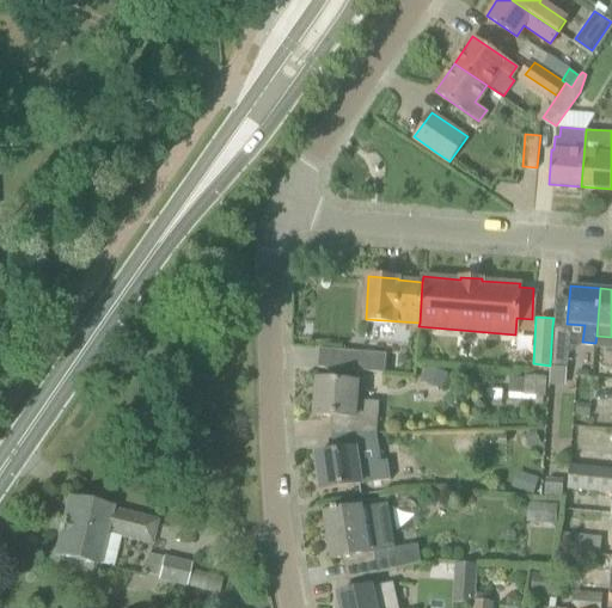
[(552,326),(550,366),(567,367),(570,327),(552,326)]
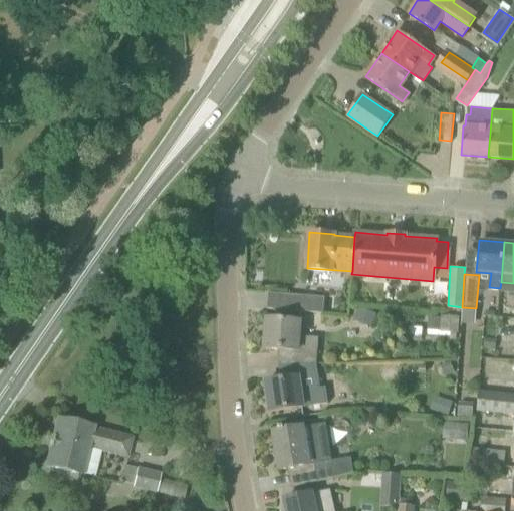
[(267,307),(299,309),(301,293),(268,290),(267,307)]
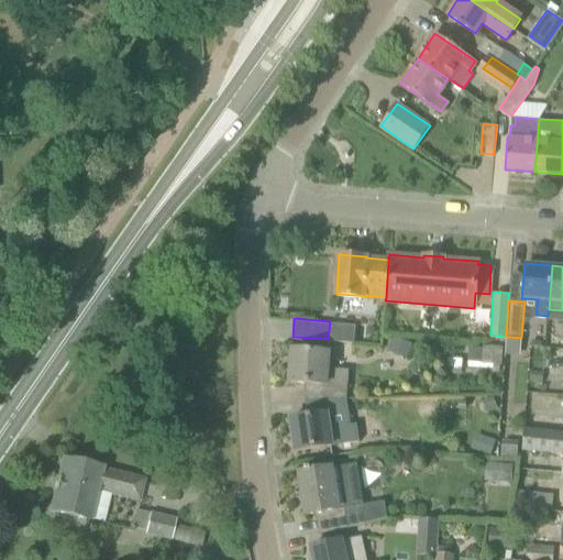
[(393,333),(386,348),(405,357),(411,342),(393,333)]
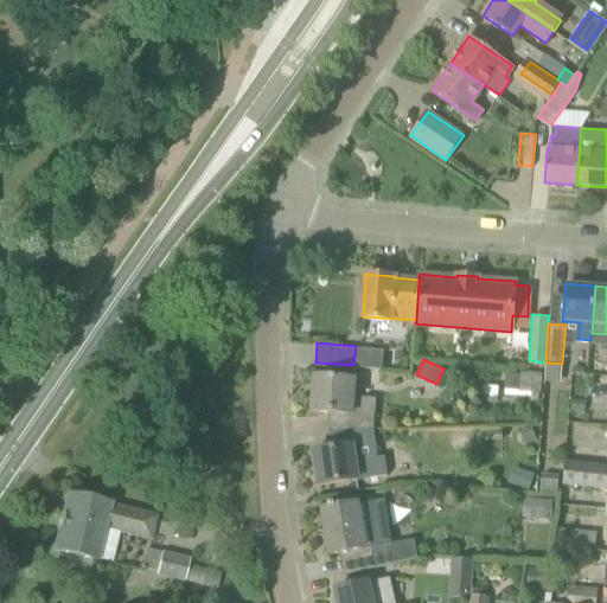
[(518,390),(532,390),(540,390),(542,371),(519,370),(518,373),(518,390)]
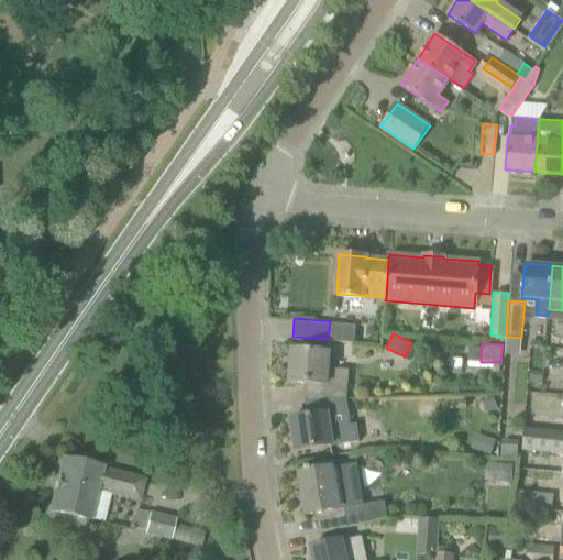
[(305,382),(306,399),(345,397),(349,369),(328,366),(329,351),(293,348),(289,381),(305,382)]
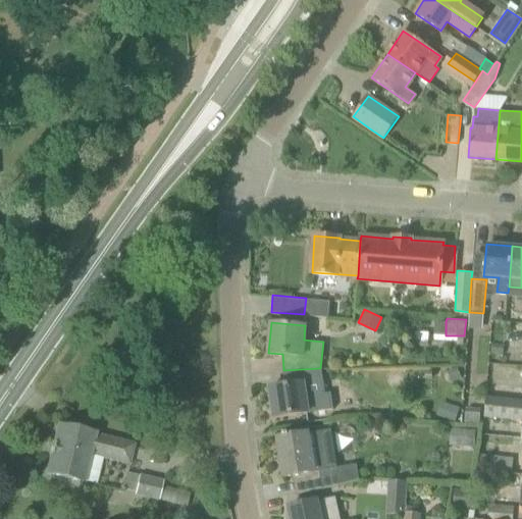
[(269,386),(274,417),(332,407),(330,392),(324,392),(320,368),(283,370),(283,384),(269,386)]
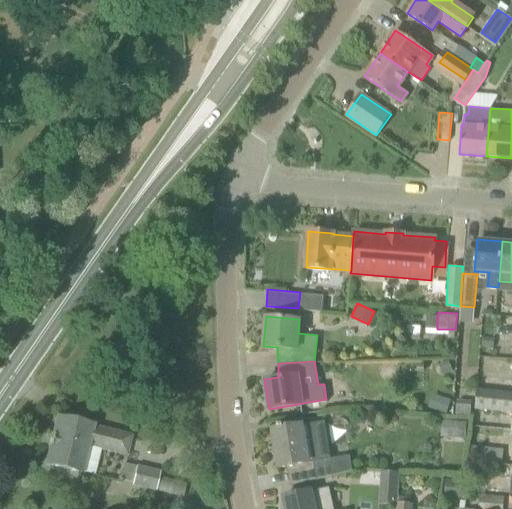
[(474,408),(511,411),(511,404),(511,391),(509,391),(479,387),(476,387),(474,408)]
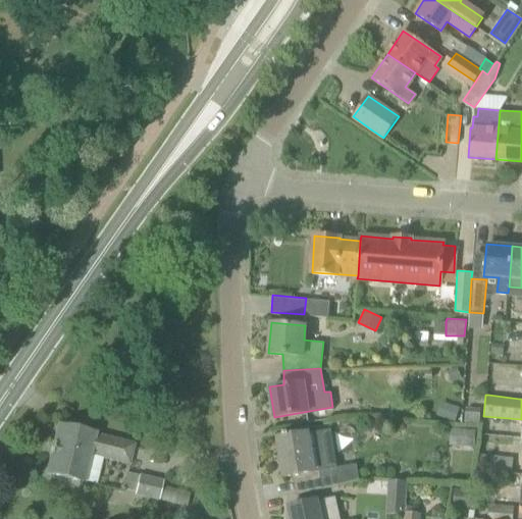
[(84,481),(84,479),(90,454),(129,463),(134,443),(58,424),(47,472),(84,481)]
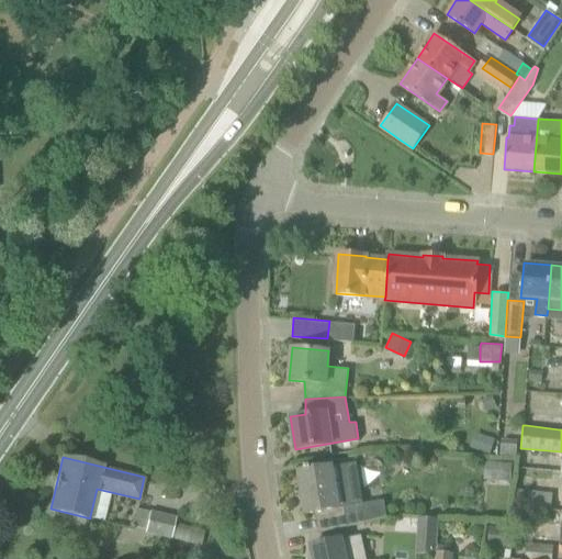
[(510,480),(512,461),(484,460),(483,478),(510,480)]
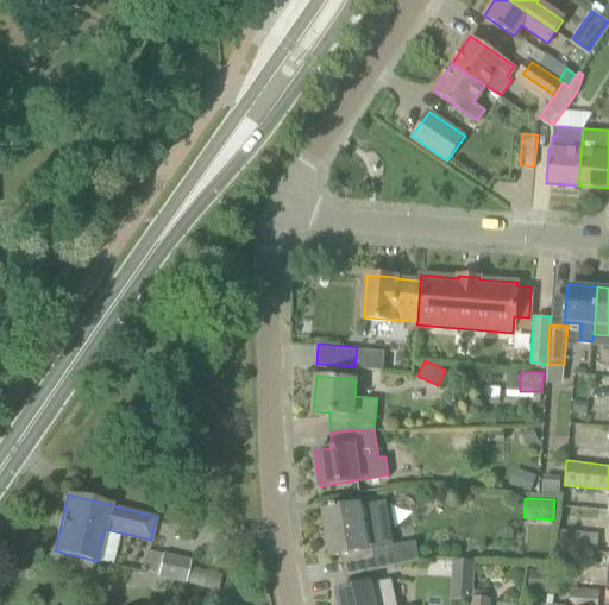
[(331,508),(324,509),(331,555),(341,553),(345,575),(395,565),(393,546),(394,544),(394,543),(384,544),(377,500),(337,506),(337,504),(331,505),(331,508)]
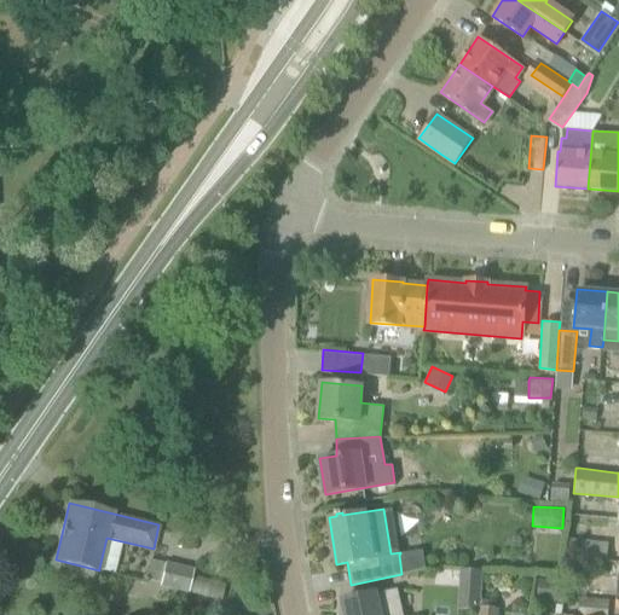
[(194,569),(165,562),(160,584),(187,591),(194,569)]
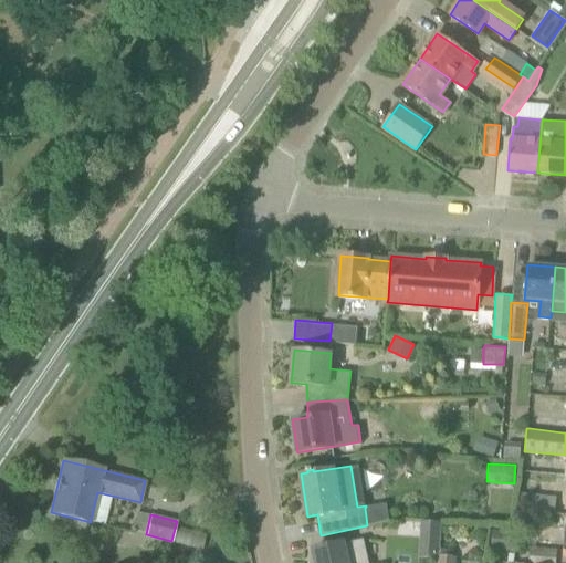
[(440,552),(440,517),(420,518),(421,553),(440,552)]
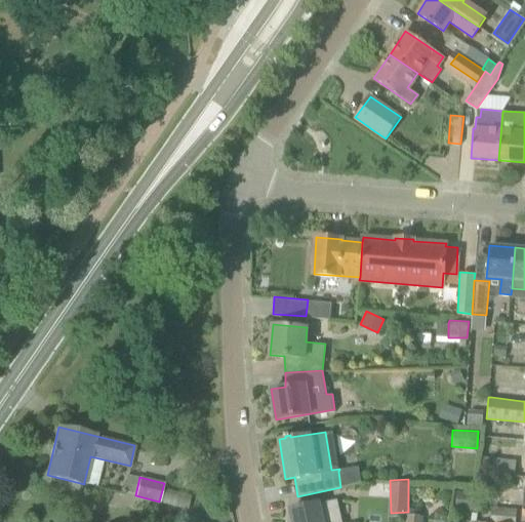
[(474,491),(456,489),(454,507),(472,509),(474,491)]
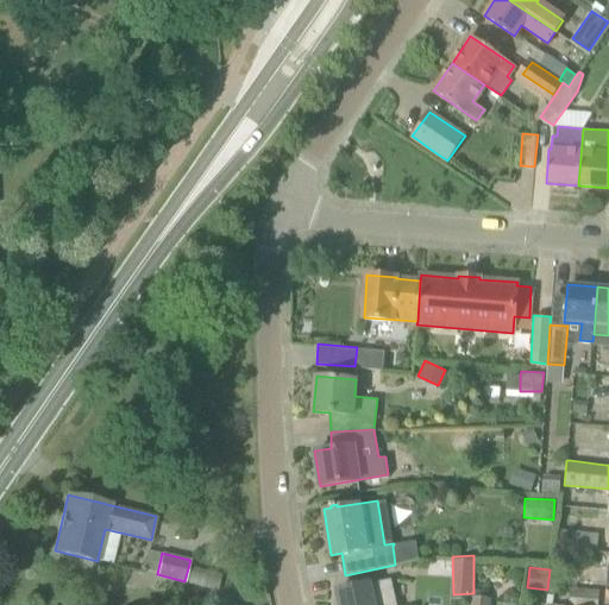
[(369,581),(337,588),(340,604),(395,604),(389,578),(370,583),(369,581)]
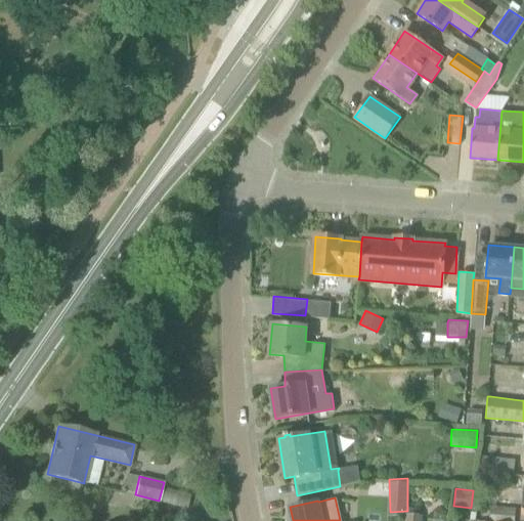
[(514,520),(516,507),(490,505),(489,519),(507,520),(514,520)]
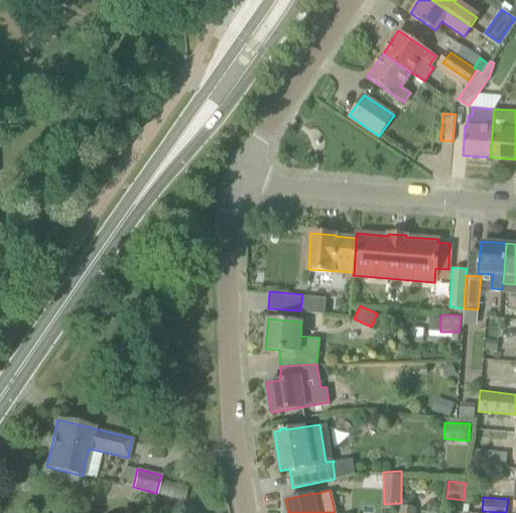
[(414,512),(415,504),(399,503),(398,512),(414,512)]
